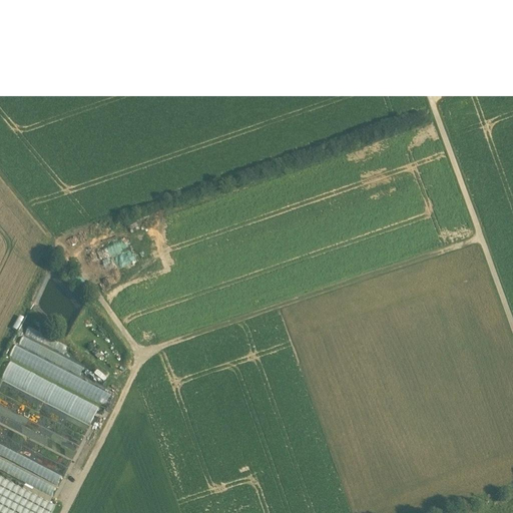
[(28,328),(24,336),(64,354),(67,346),(28,328)]
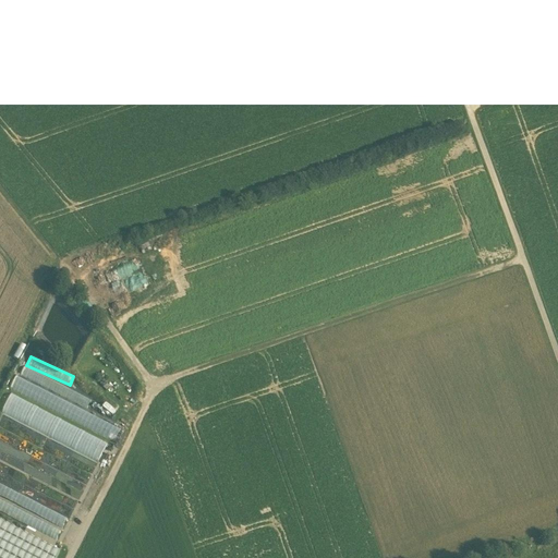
[(92,400),(25,365),(20,374),(87,409),(92,400)]
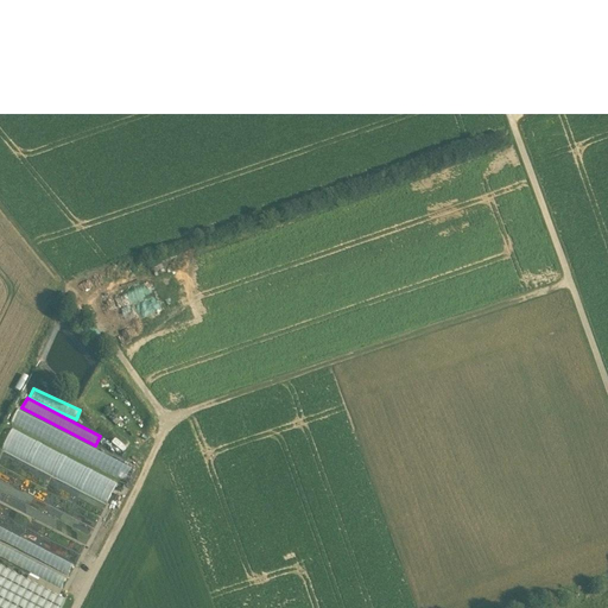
[(10,426),(127,476),(133,463),(16,412),(10,426)]
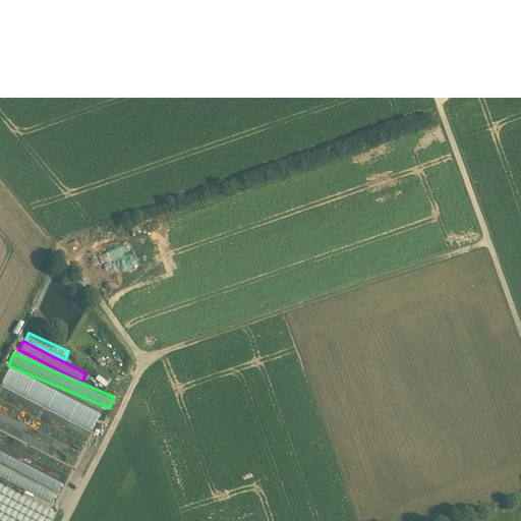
[(100,415),(100,412),(10,368),(1,386),(83,426),(80,432),(79,431),(62,430),(61,443),(68,447),(69,437),(75,437),(74,447),(69,447),(75,450),(74,453),(73,459),(77,451),(77,454),(82,443),(83,429),(93,430),(100,415)]
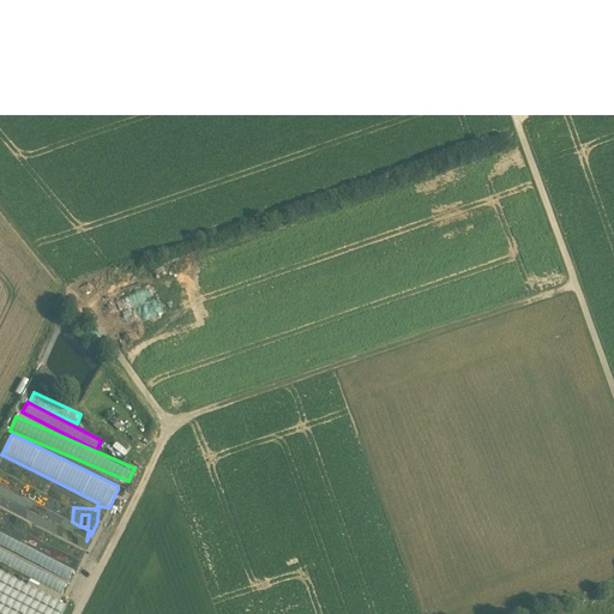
[(42,515),(65,524),(71,507),(65,504),(60,515),(54,512),(59,500),(32,489),(25,510),(42,516),(42,515)]
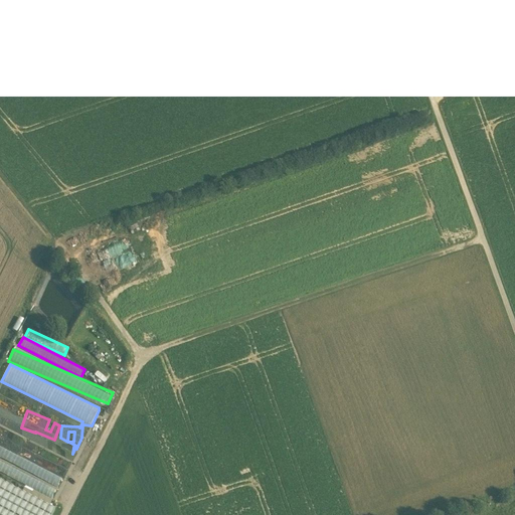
[(0,460),(0,471),(36,489),(40,481),(0,460)]
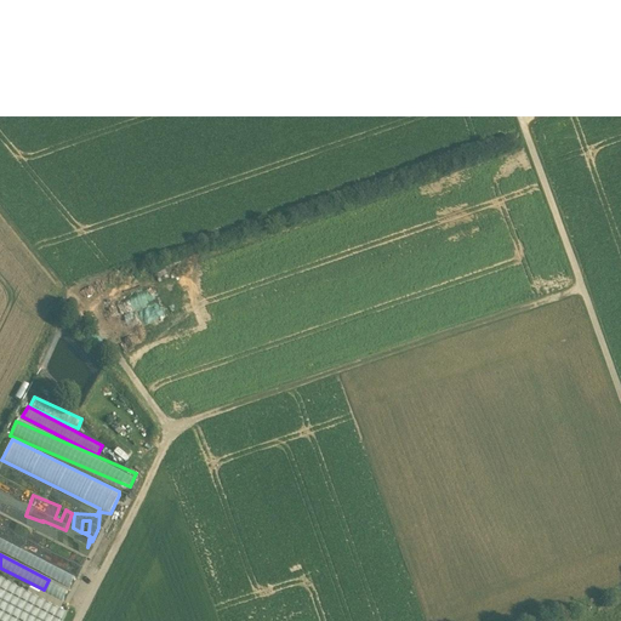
[(0,620),(62,620),(66,615),(0,581),(0,620)]
